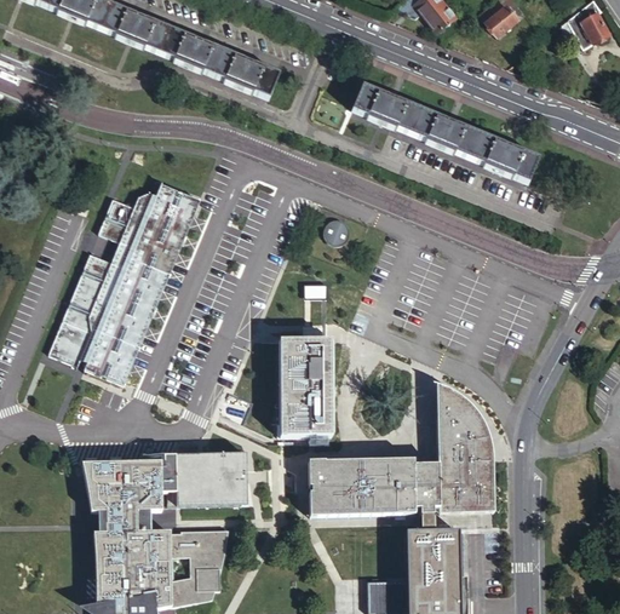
[(251,87),(270,95),(280,72),(256,62),(244,57),(204,40),(194,36),(144,17),(135,12),(104,0),(32,0),(38,0),(64,11),(63,13),(68,16),(69,13),(70,11),(79,13),(78,16),(76,19),(81,21),(82,19),(121,35),(120,36),(125,39),(126,36),(127,34),(136,36),(136,39),(133,42),(139,45),(141,42),(179,58),(179,61),(184,62),(184,59),(185,57),(194,61),(193,63),(191,66),(197,68),(199,66),(233,80),(231,82),(235,84),(236,81),(239,79),(247,82),(246,85),(245,87),(250,90),(251,87)]
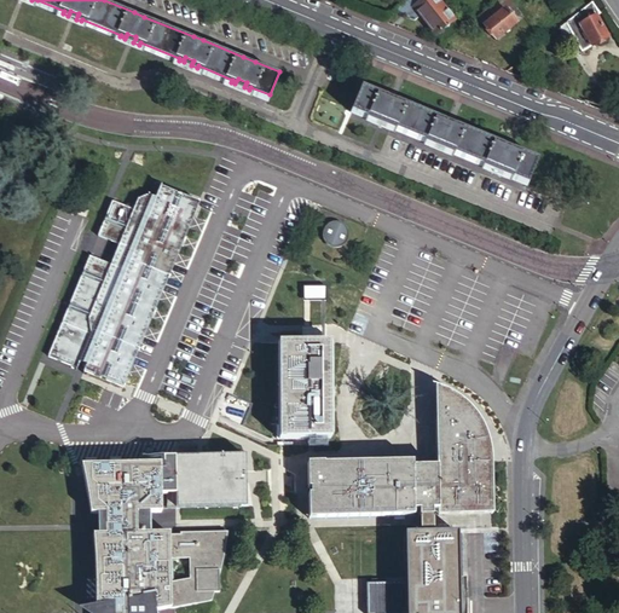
[(450,13),(455,9),(447,0),(401,0),(400,1),(410,12),(417,6),(443,36),(458,23),(450,13)]
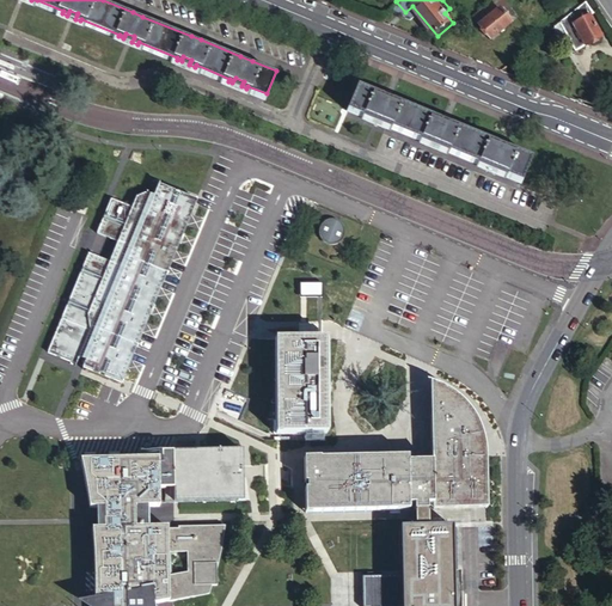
[(487,31),(513,16),(503,0),(487,0),(472,8),(487,31)]
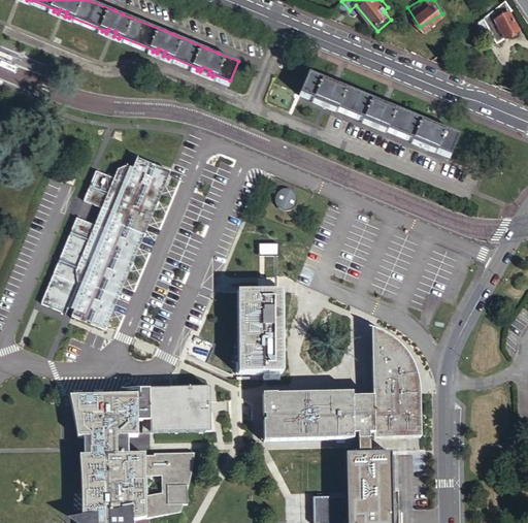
[(493,9),(502,34),(520,27),(509,3),(493,9)]
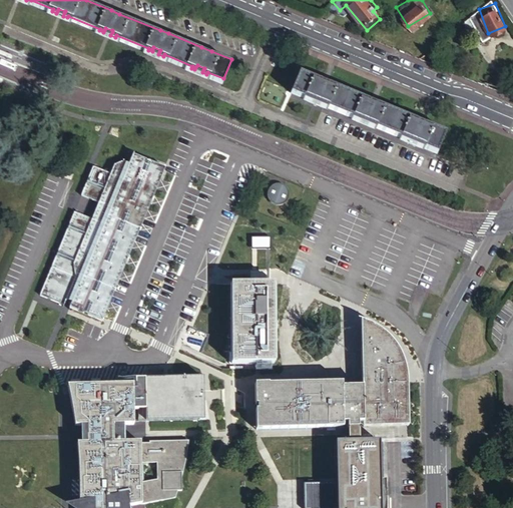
[(482,35),(488,31),(481,19),(475,23),(482,35)]
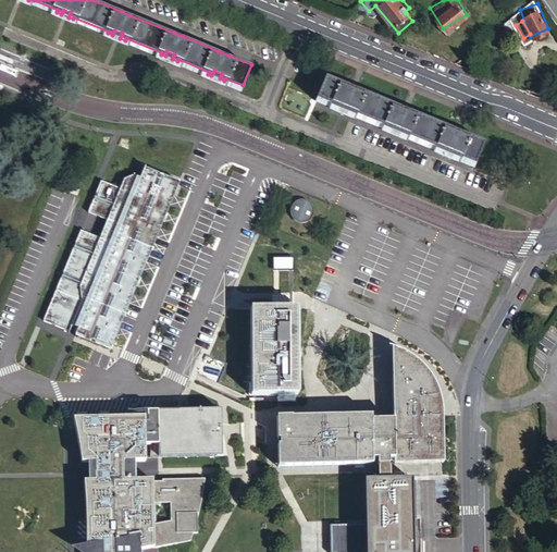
[(458,154),(474,161),(484,138),(461,130),(453,126),(409,109),(400,106),(391,101),(358,87),(348,84),(327,75),(318,97),(336,103),(335,107),(339,108),(341,103),(349,107),(348,111),(353,113),(353,111),(388,126),(387,129),(392,130),(394,127),(395,125),(403,129),(401,131),(400,133),(405,135),(406,133),(441,147),(440,149),(445,151),(446,149),(447,146),(455,150),(454,151),(453,155),(457,156),(458,154)]
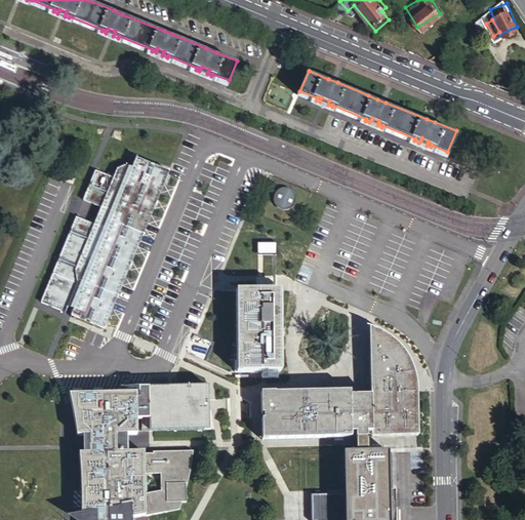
[(73,309),(106,322),(111,309),(170,165),(137,152),(133,161),(126,158),(126,160),(117,163),(114,172),(95,166),(84,194),(83,196),(101,203),(97,211),(94,220),(77,212),(42,296),(66,307),(69,301),(72,303),(75,304),(73,309)]
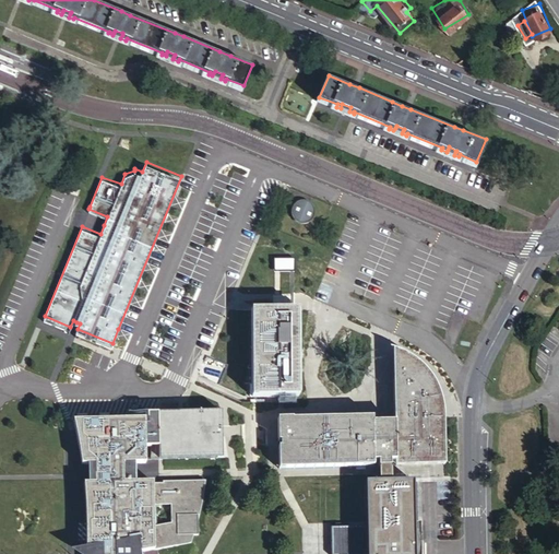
[(305,216),(309,215),(312,214),(314,211),(316,207),(316,203),(314,199),(312,196),(309,193),(305,193),(301,193),(298,196),(295,198),(294,201),(293,204),(293,209),(295,212),(297,214),(301,216),(305,216)]
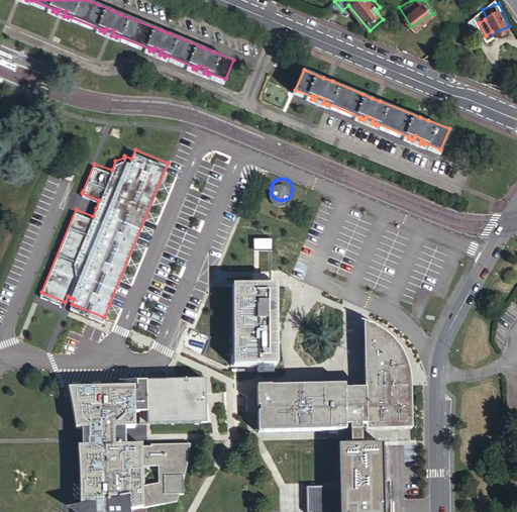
[(235,363),(277,363),(279,283),(236,283),(235,350),(235,363)]
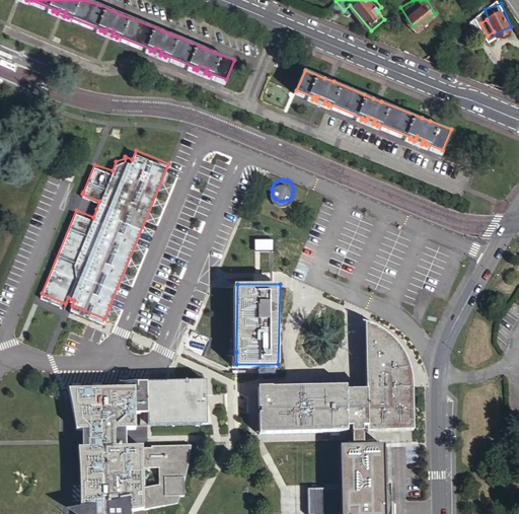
[(392,423),(367,423),(367,429),(413,428),(412,375),(410,365),(406,356),(402,347),(396,340),(391,335),(386,329),(381,325),(374,322),(370,320),(366,319),(367,349),(369,349),(369,331),(375,333),(380,336),(385,340),(390,346),(394,350),(398,358),(400,363),(402,371),(402,379),(390,379),(391,397),(392,423)]
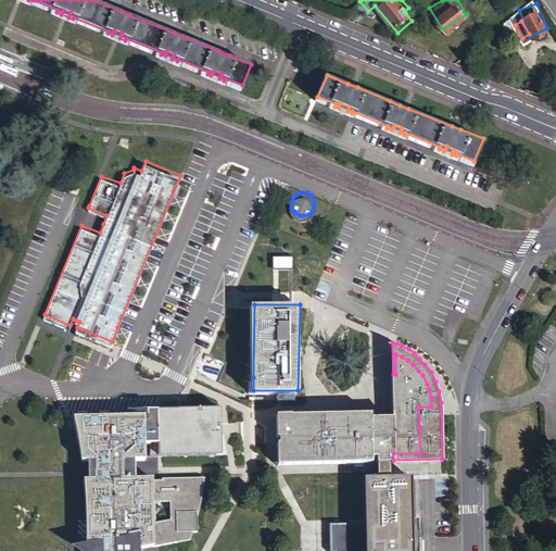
[(373,454),(373,460),(384,460),(388,460),(388,454),(393,453),(420,453),(419,426),(418,407),(431,407),(431,398),(429,389),(427,384),(422,375),(418,371),(413,364),(407,360),(402,357),(395,354),(395,374),(393,374),(392,414),(381,414),(371,414),(371,409),(353,410),(291,411),(277,411),(277,434),(279,434),(279,438),(277,438),(278,460),(342,459),(342,461),(351,461),(359,461),(368,460),(368,454),(373,454)]
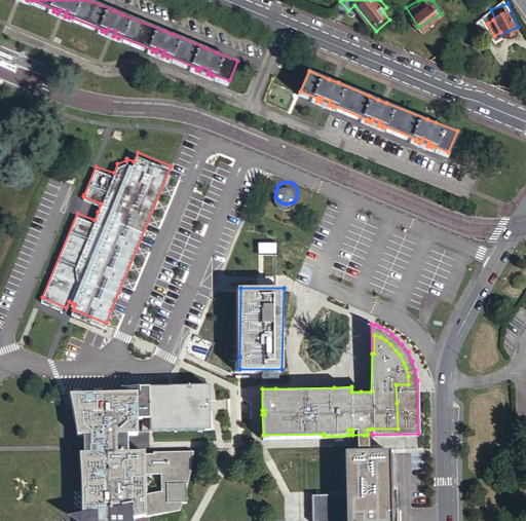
[(210,424),(210,381),(150,382),(151,413),(151,415),(151,426),(210,424)]
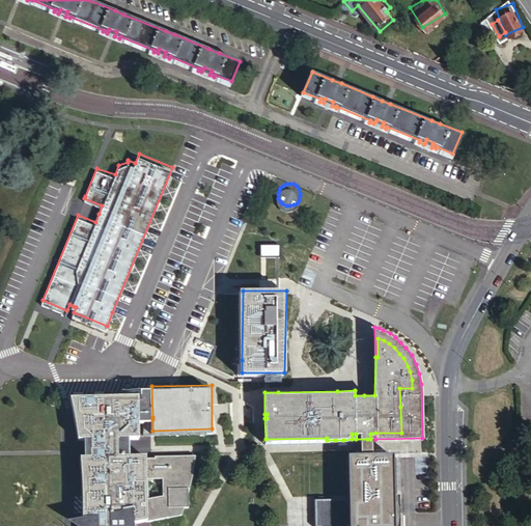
[(152,417),(151,386),(150,386),(141,387),(141,393),(105,391),(96,392),(83,392),(75,392),(71,393),(74,411),(76,422),(83,422),(84,437),(85,437),(129,436),(139,436),(139,420),(140,417),(152,417)]
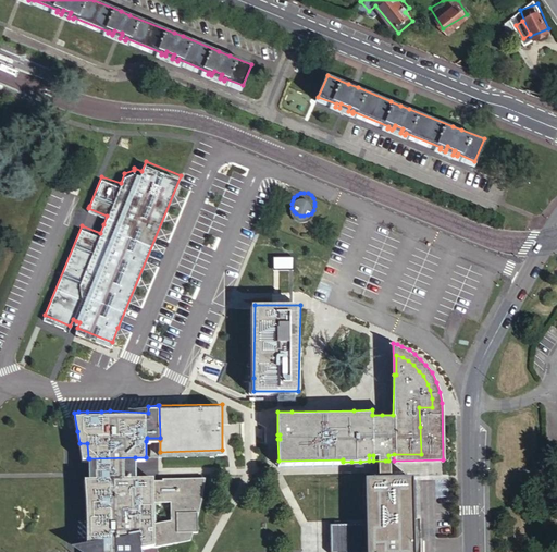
[(135,457),(89,458),(89,468),(89,476),(115,476),(115,478),(153,478),(153,476),(136,477),(135,467),(135,457)]
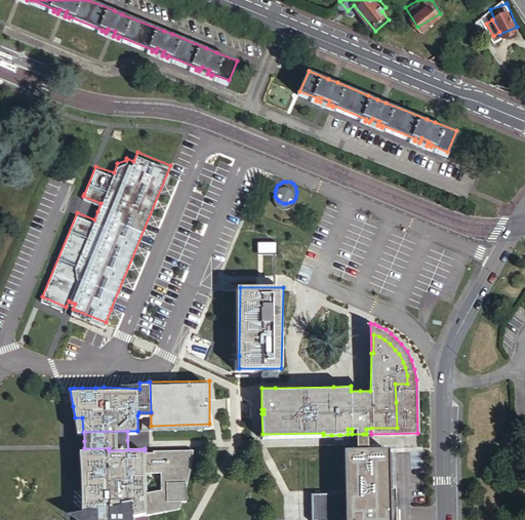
[(353,450),(363,450),(363,434),(352,434),(353,450)]
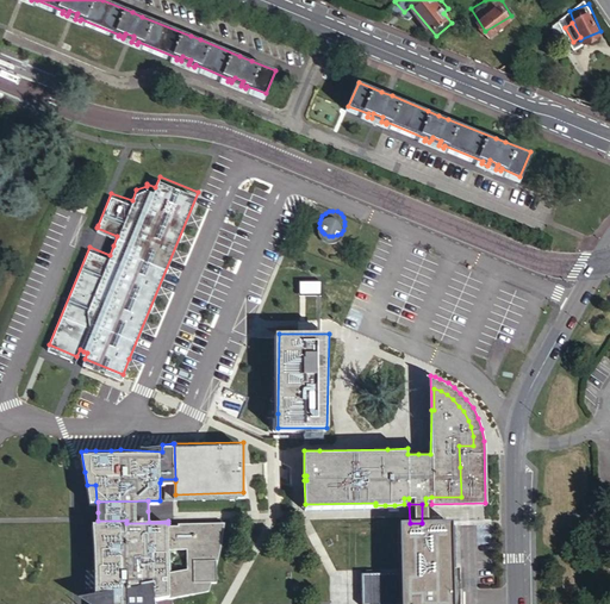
[(222,521),(179,521),(179,523),(168,523),(126,523),(126,521),(98,521),(98,522),(95,522),(98,589),(95,589),(95,598),(104,598),(104,603),(153,603),(153,598),(153,597),(170,593),(169,596),(211,590),(211,580),(216,579),(210,565),(216,556),(218,550),(221,545),(223,539),(224,533),(222,533),(222,521)]
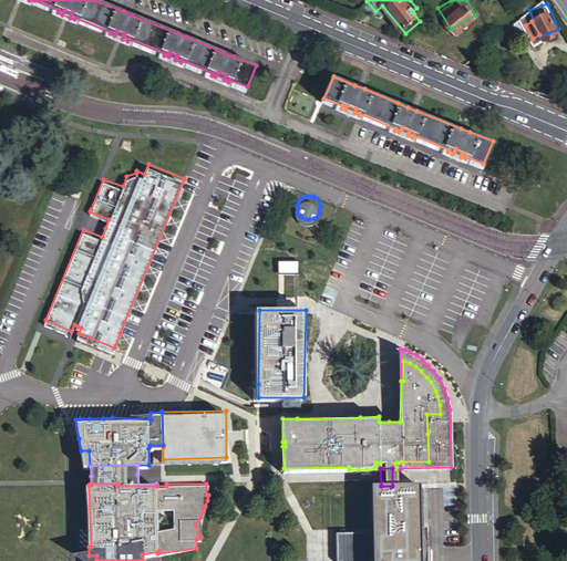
[(392,486),(381,486),(369,487),(370,530),(334,530),(336,560),(371,560),(416,560),(414,486),(392,486)]
